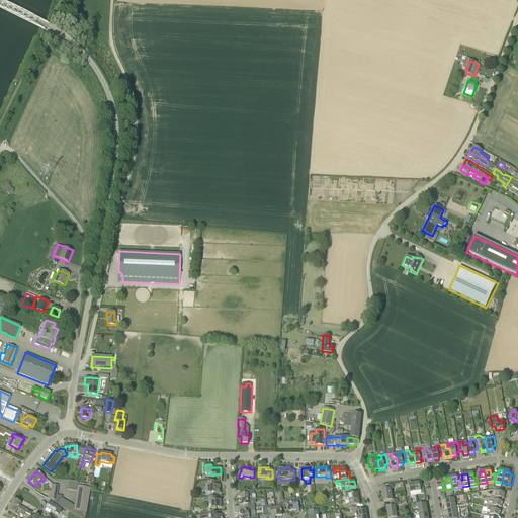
[(81,517),(85,517),(90,487),(78,485),(79,482),(68,481),(67,490),(76,491),(74,505),(72,505),(72,504),(62,498),(63,497),(57,496),(59,485),(52,484),(50,499),(52,499),(52,501),(81,517)]
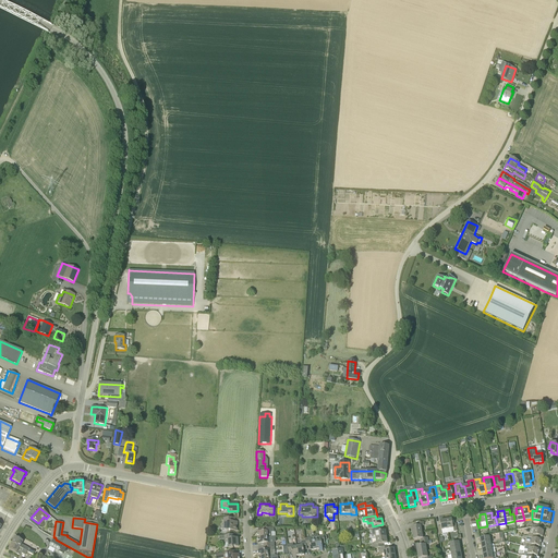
[(238,531),(238,522),(234,522),(234,519),(223,519),(223,531),(238,531)]
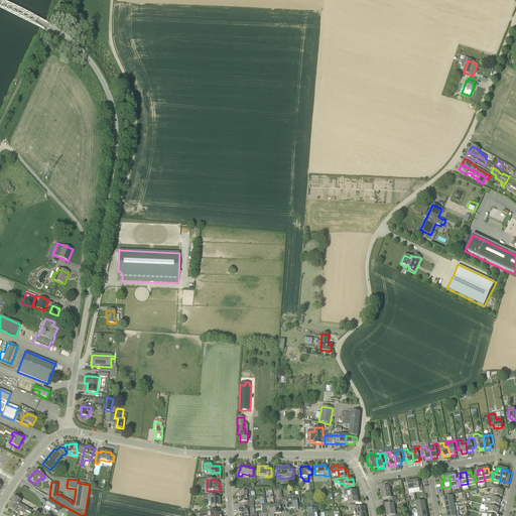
[(418,485),(418,480),(412,481),(414,490),(419,489),(419,492),(423,492),(421,485),(418,485)]
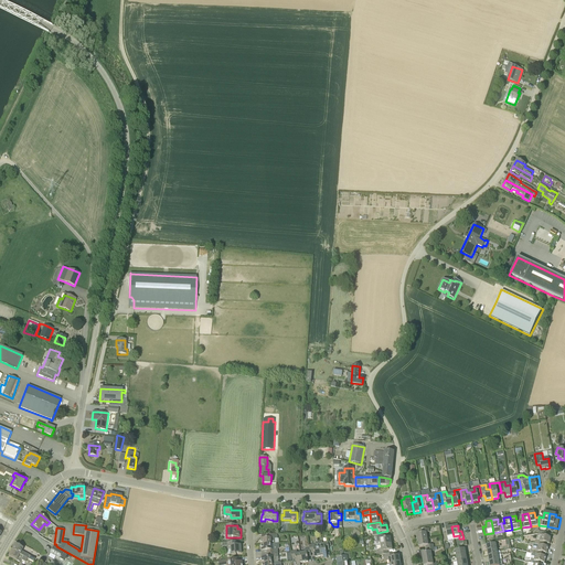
[(445,542),(448,541),(447,537),(454,536),(451,526),(446,528),(446,533),(443,534),(445,542)]
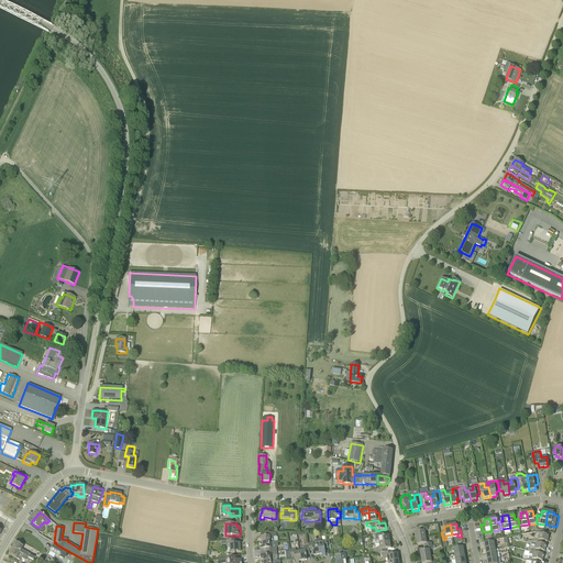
[(416,539),(426,538),(424,531),(428,530),(427,527),(420,528),(420,531),(415,532),(416,539)]
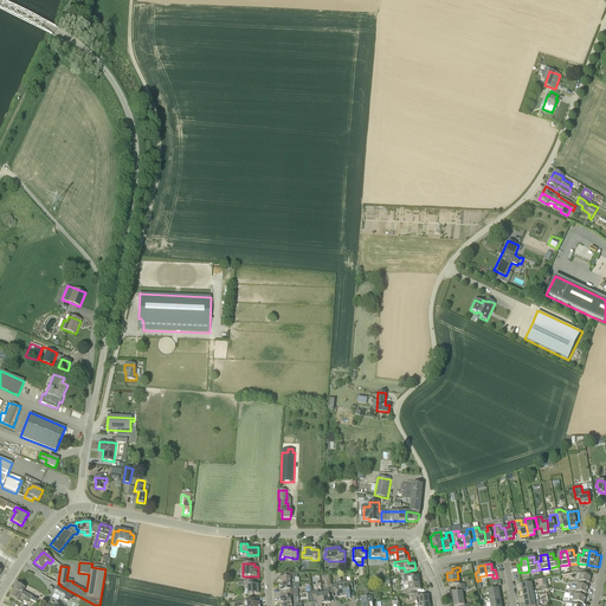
[(279,585),(295,584),(295,578),(298,578),(297,573),(285,574),(285,578),(279,578),(279,585)]
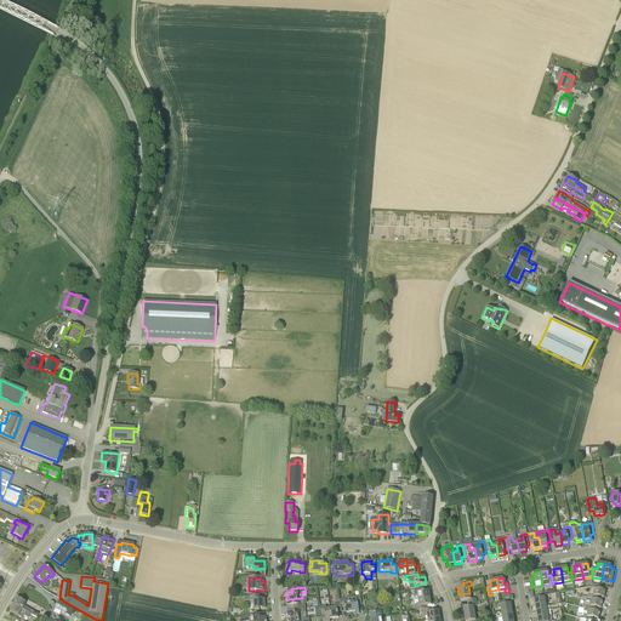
[(423,592),(423,588),(414,590),(415,597),(417,596),(419,600),(429,598),(428,591),(423,592)]
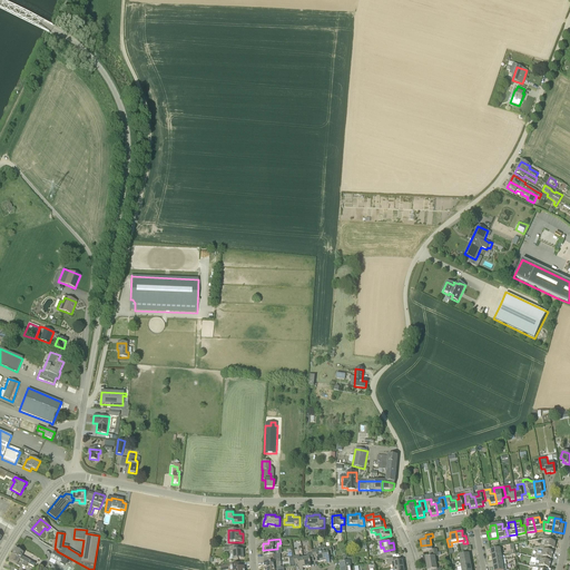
[(554,549),(556,542),(548,540),(546,540),(544,547),(540,546),(540,549),(543,550),(548,551),(548,548),(554,549)]
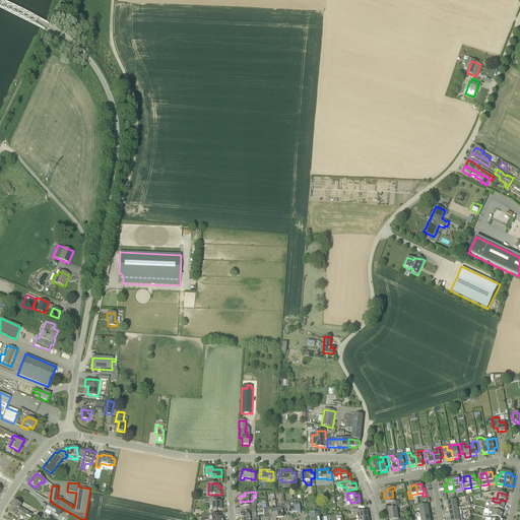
[(394,502),(393,497),(384,498),(385,504),(392,503),(392,506),(399,505),(398,502),(394,502)]
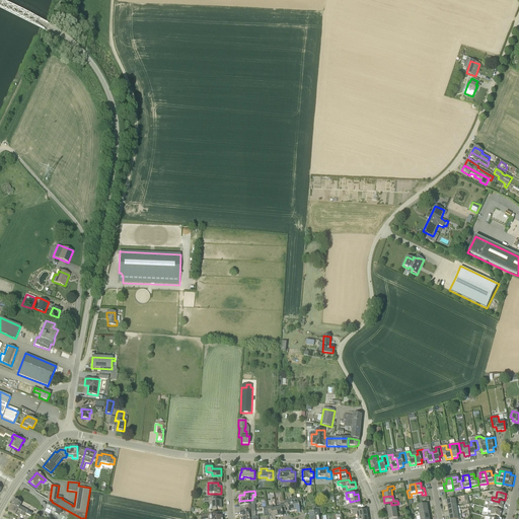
[(218,501),(218,498),(206,499),(206,502),(210,501),(210,505),(212,505),(212,510),(217,510),(217,509),(221,508),(221,501),(218,501)]
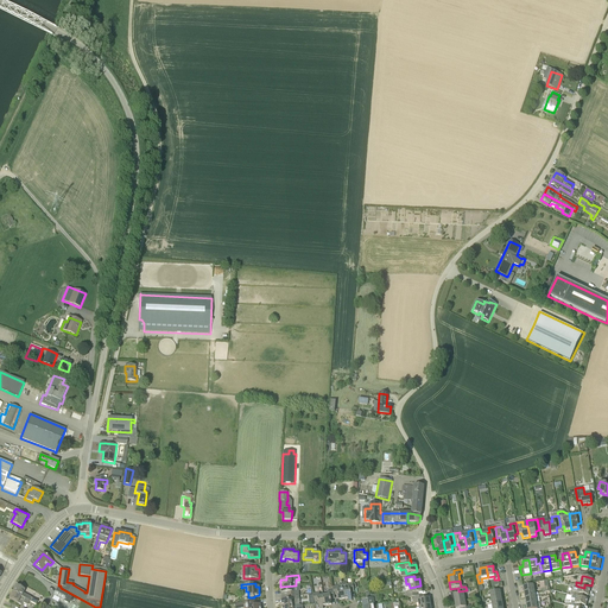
[(352,601),(350,593),(354,591),(354,589),(353,584),(347,586),(347,589),(343,589),(346,600),(348,599),(348,602),(352,601)]
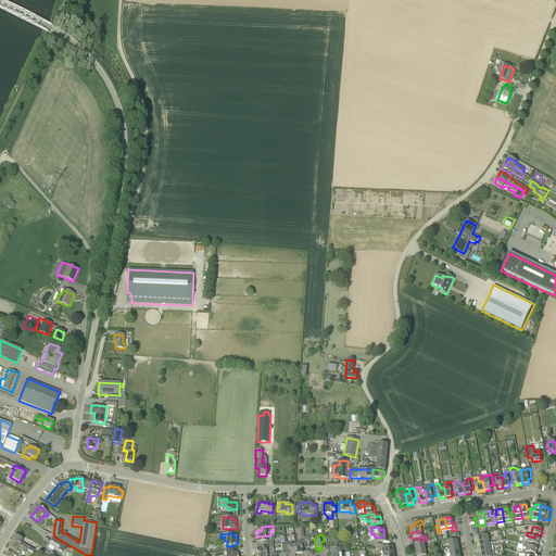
[(33,554),(35,551),(28,547),(21,543),(23,540),(15,535),(14,535),(11,542),(26,550),(33,554)]
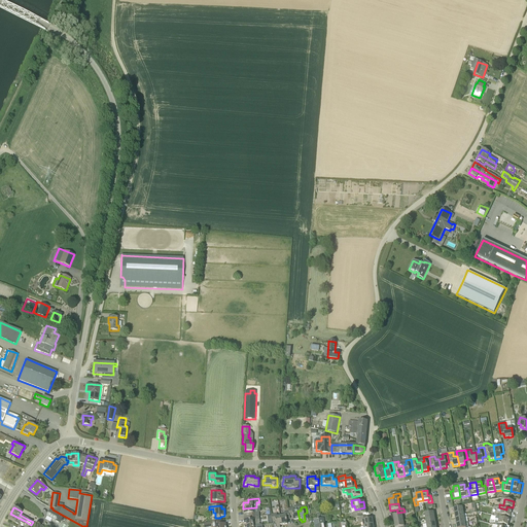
[(259,516),(259,513),(260,512),(260,507),(256,507),(243,508),(244,514),(249,514),(249,517),(259,516)]
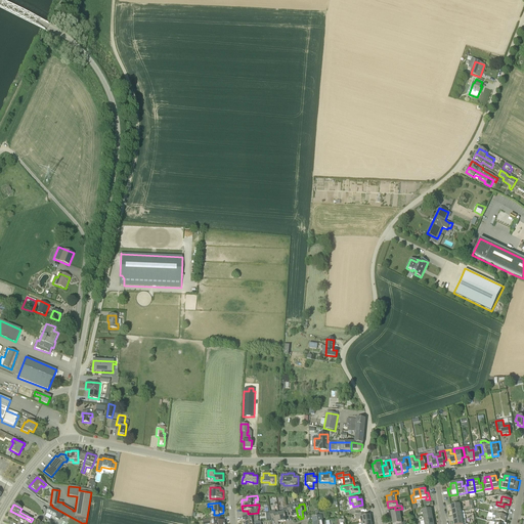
[(359,515),(360,514),(359,511),(363,511),(362,505),(353,507),(353,510),(351,510),(352,516),(357,515),(359,514),(359,515)]
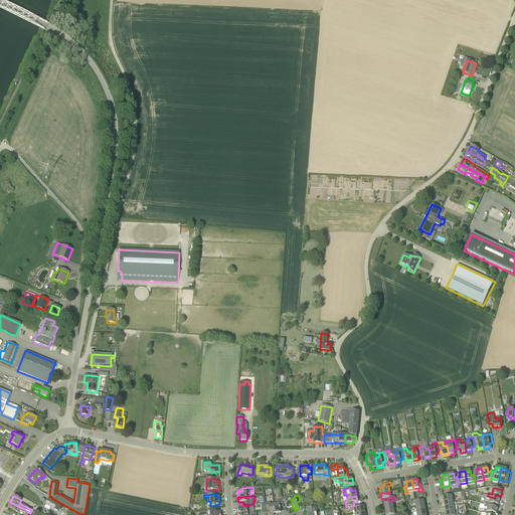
[(288,500),(287,497),(282,498),(283,501),(283,504),(286,504),(287,509),(293,508),(291,499),(288,500)]
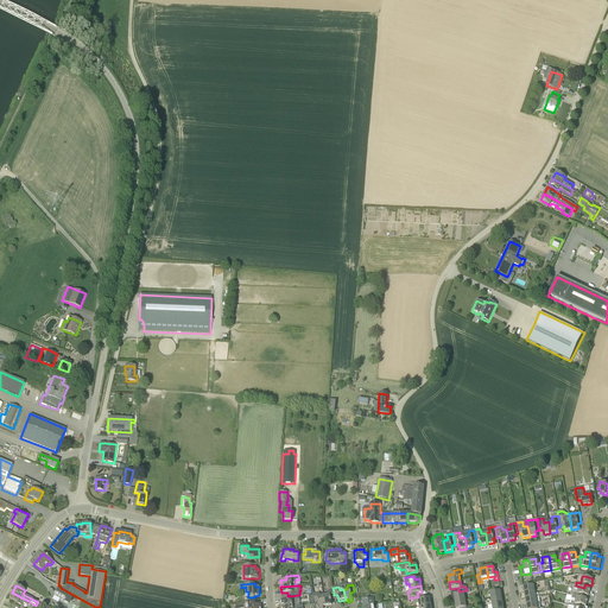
[(584,588),(580,587),(578,593),(574,593),(572,596),(582,597),(582,594),(588,596),(590,589),(584,588)]
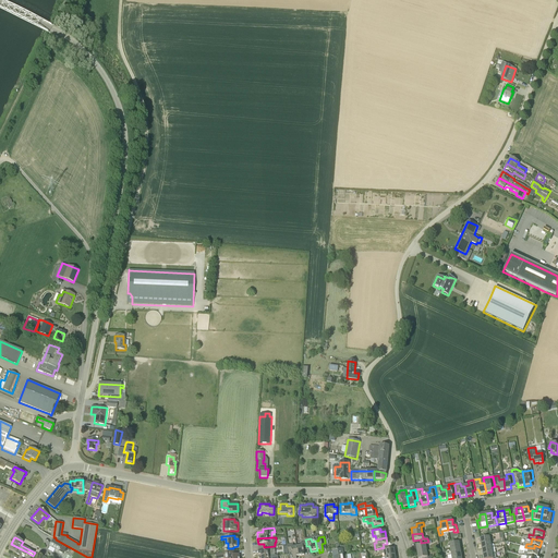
[(62,554),(65,547),(52,541),(49,547),(62,554)]
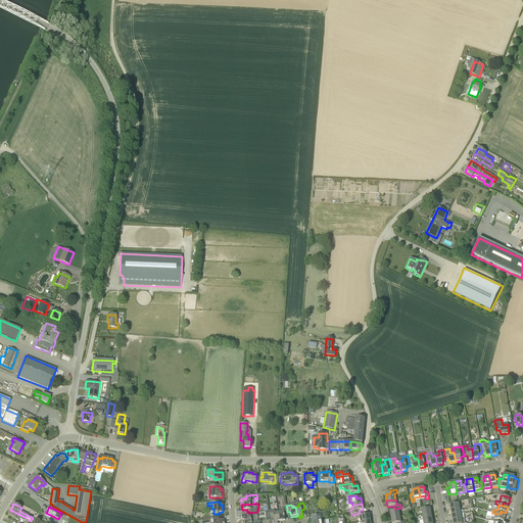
[(391,518),(399,517),(398,511),(401,511),(401,508),(394,509),(395,512),(390,512),(391,518)]
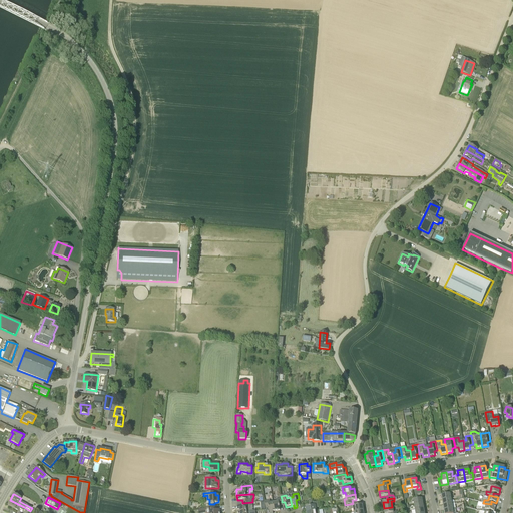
[(282,502),(282,499),(276,500),(277,502),(274,503),(275,511),(280,510),(280,506),(283,505),(282,502)]
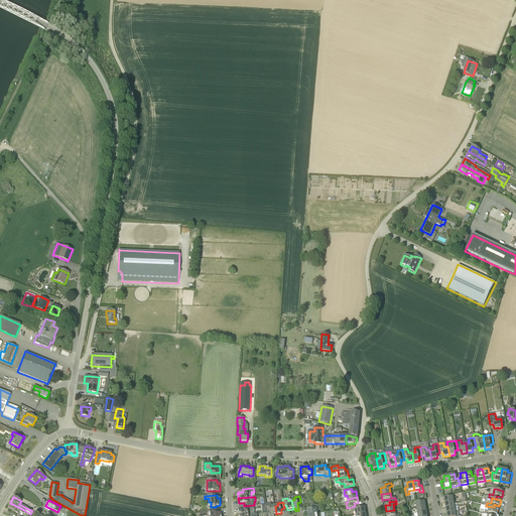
[(22,514),(24,510),(10,503),(7,508),(18,514),(19,512),(22,514)]
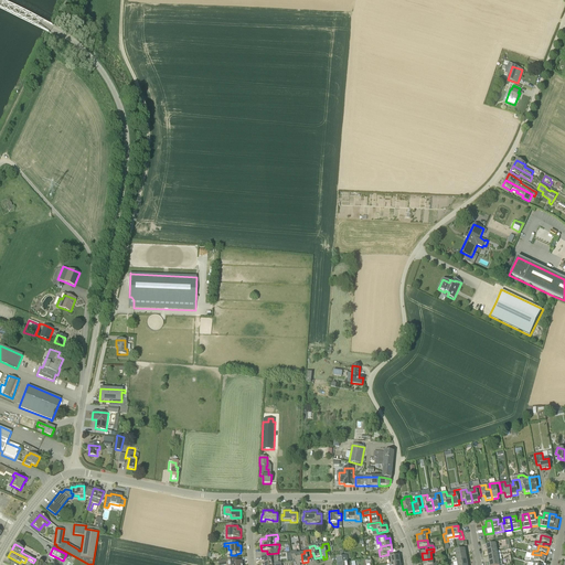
[(297,554),(297,552),(291,552),(292,560),(296,558),(296,564),(300,564),(302,563),(301,554),(297,554)]
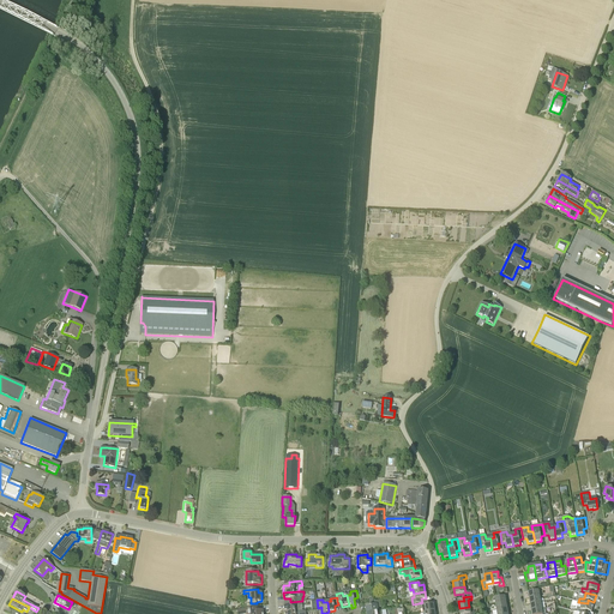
[(284,613),(304,612),(302,601),(290,602),(290,606),(284,606),(284,613)]
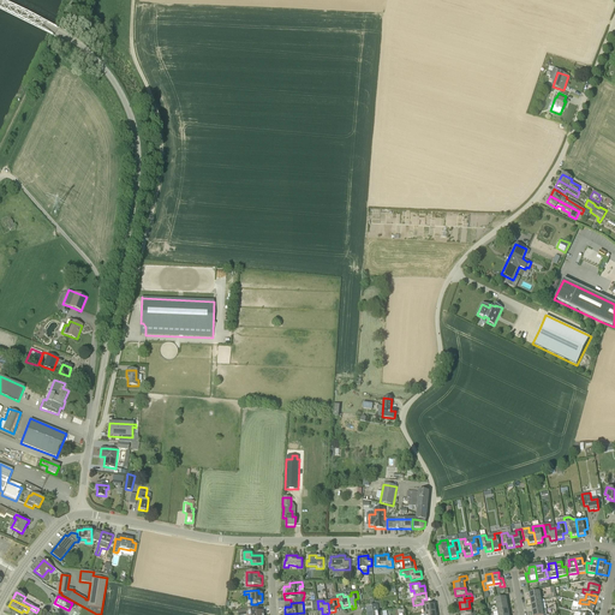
[(368,614),(378,613),(378,609),(381,608),(381,602),(370,603),(371,607),(366,608),(368,614)]
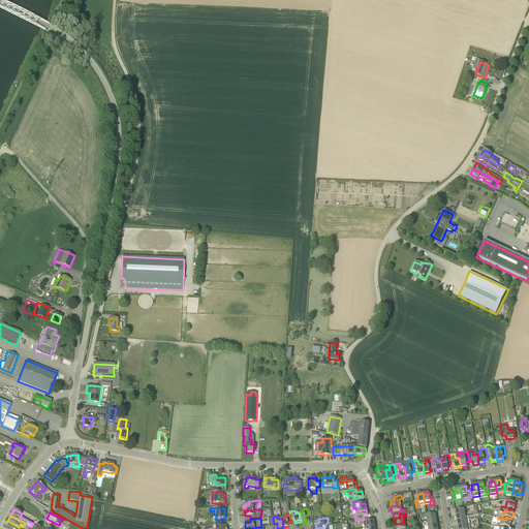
[(369,519),(364,519),(363,520),(363,519),(361,520),(362,525),(364,525),(365,528),(374,527),(374,521),(369,522),(369,519)]
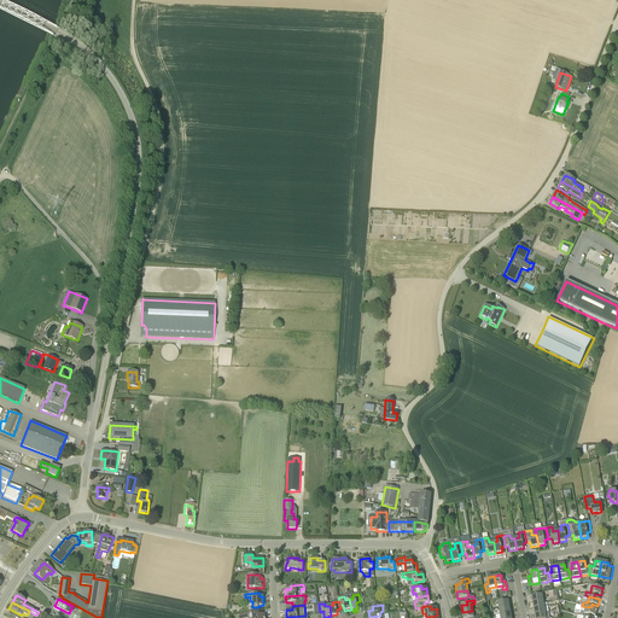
[(592,607),(582,606),(582,607),(581,607),(579,612),(581,612),(579,616),(587,617),(588,617),(589,614),(595,616),(598,610),(592,607)]
